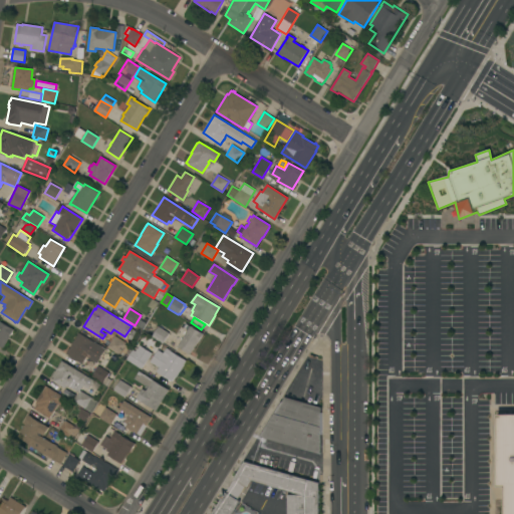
[(0,321),(10,327),(14,329),(2,348),(0,346),(0,321)]
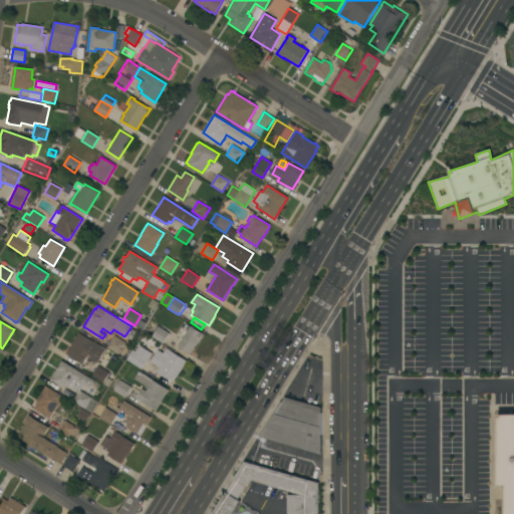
[(203,334),(190,355),(177,347),(181,340),(182,338),(176,334),(184,322),(203,334)]
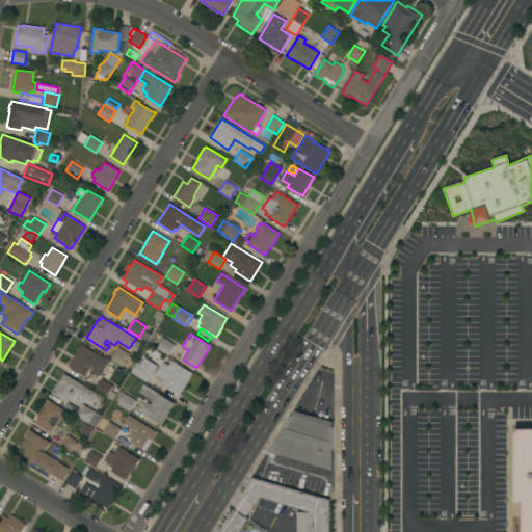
[(157,349),(164,338),(175,345),(168,355),(157,349)]
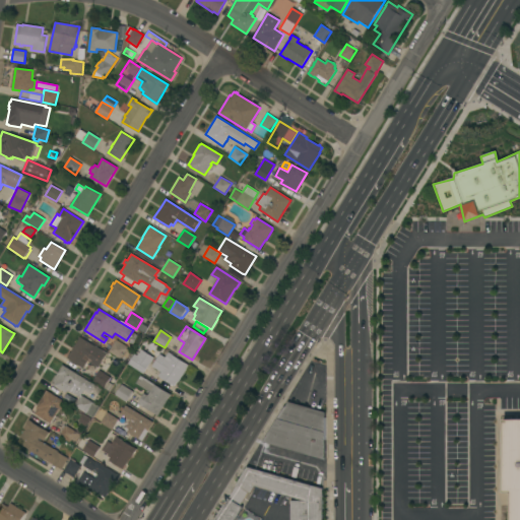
[(99,368),(88,362),(83,369),(80,368),(81,367),(67,358),(67,356),(67,355),(69,352),(70,352),(80,337),(95,346),(107,353),(99,368)]
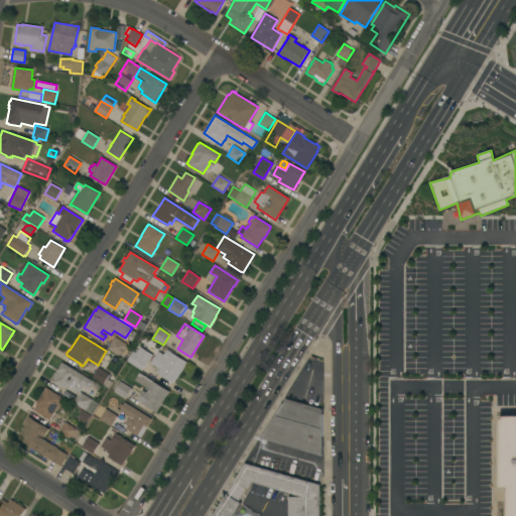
[(115,337),(126,345),(119,356),(108,349),(115,337)]
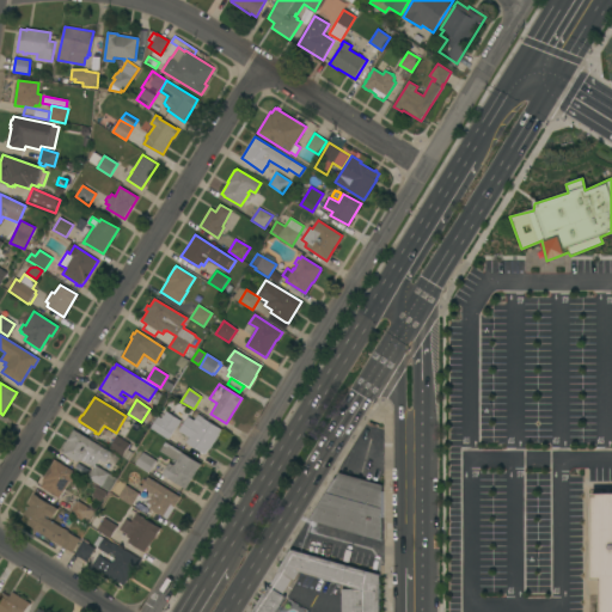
[(177,428),(176,428),(169,440),(151,428),(158,416),(161,418),(166,411),(181,421),(177,428)]
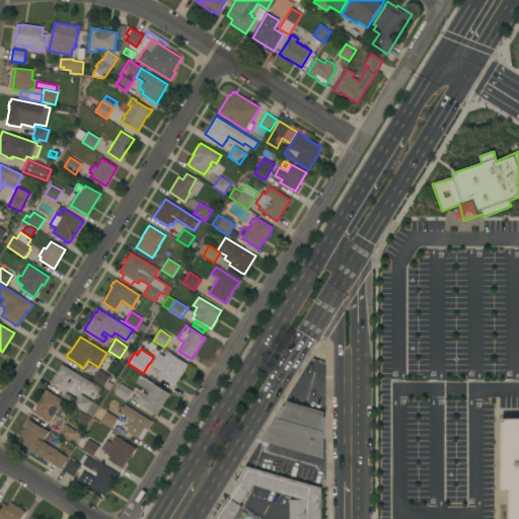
[(177,381),(176,381),(173,385),(158,375),(160,371),(152,365),(159,353),(165,357),(168,352),(189,365),(177,381)]
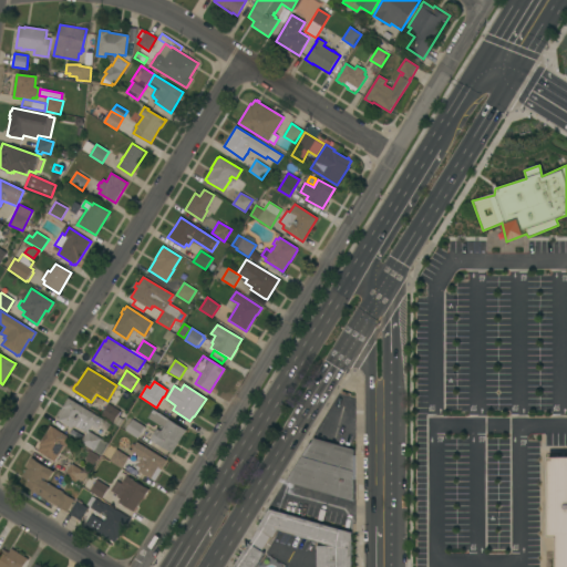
[(103,420),(98,429),(92,425),(88,431),(86,433),(78,428),(75,426),(74,428),(73,426),(72,429),(59,420),(57,419),(69,398),(103,420)]
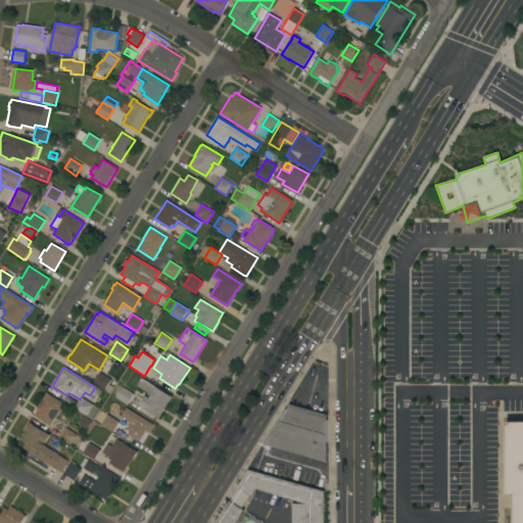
[(104,390),(94,383),(100,373),(111,379),(104,390)]
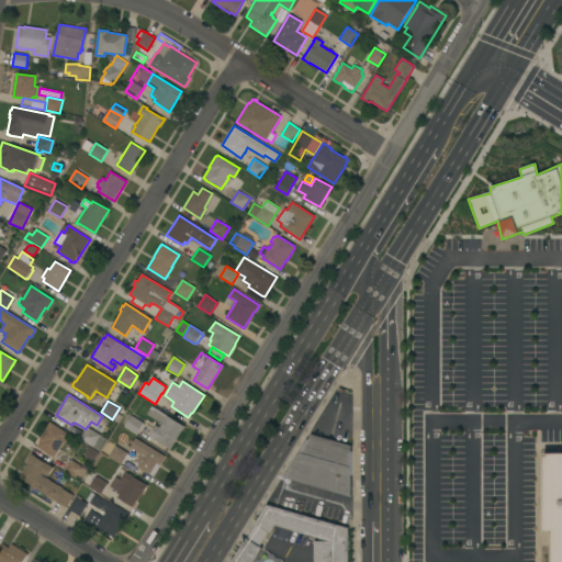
[(167,415),(161,424),(147,414),(152,406),(167,415)]
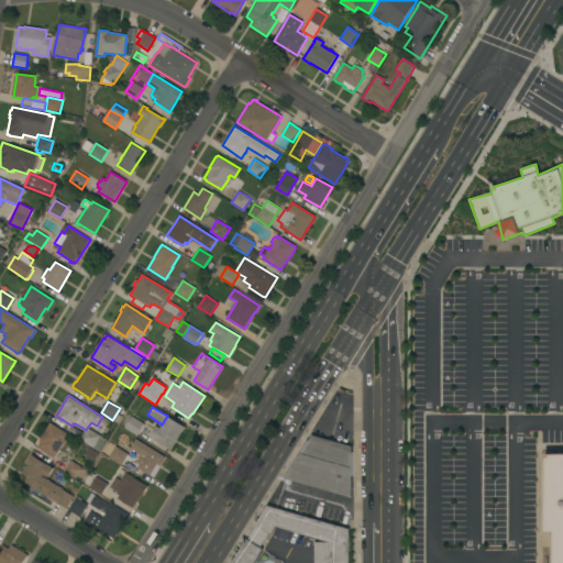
[(124,428),(131,416),(143,423),(136,435),(124,428)]
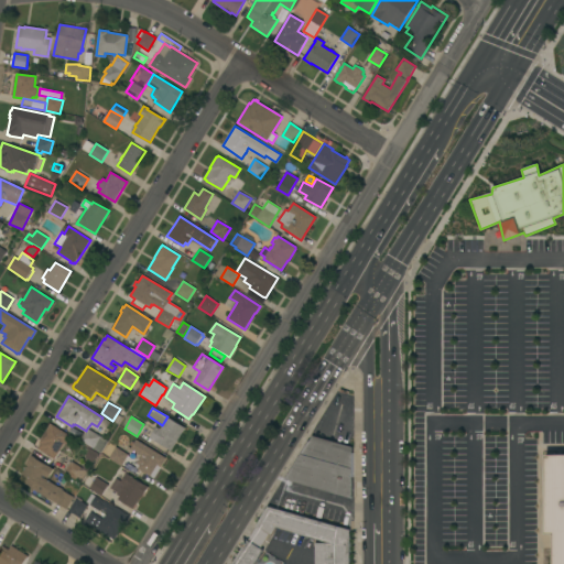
[(171,451),(153,440),(150,437),(156,426),(160,429),(160,427),(161,429),(167,418),(185,427),(171,451)]
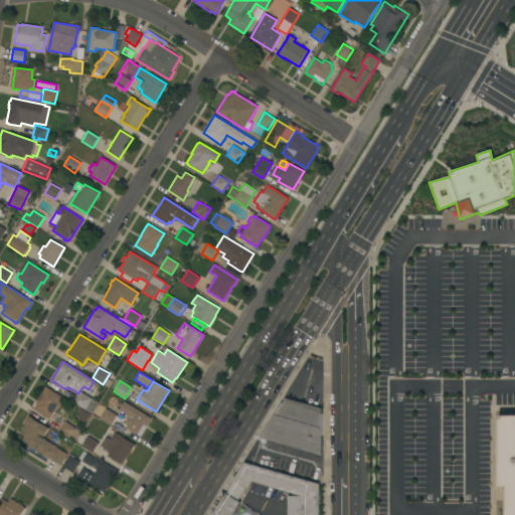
[(66,400),(62,406),(59,404),(49,419),(32,408),(46,386),(66,400)]
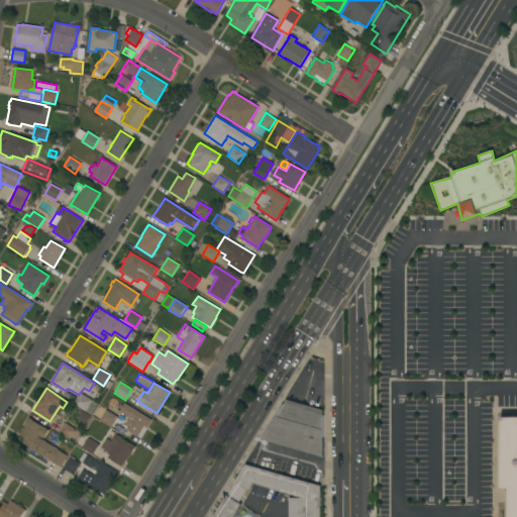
[(92,415),(74,404),(79,395),(80,393),(99,404),(92,415)]
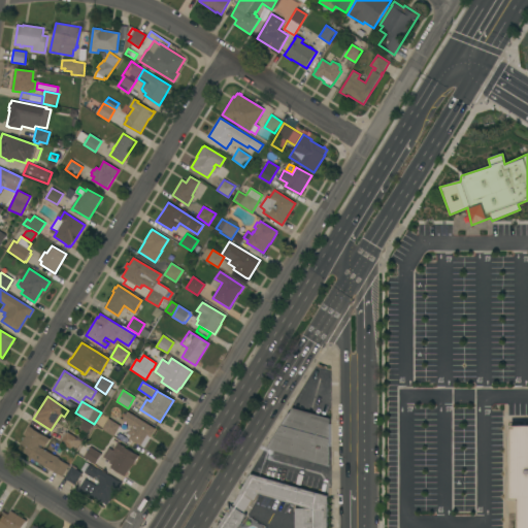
[(330,419),(330,466),(267,449),(293,407),(330,419)]
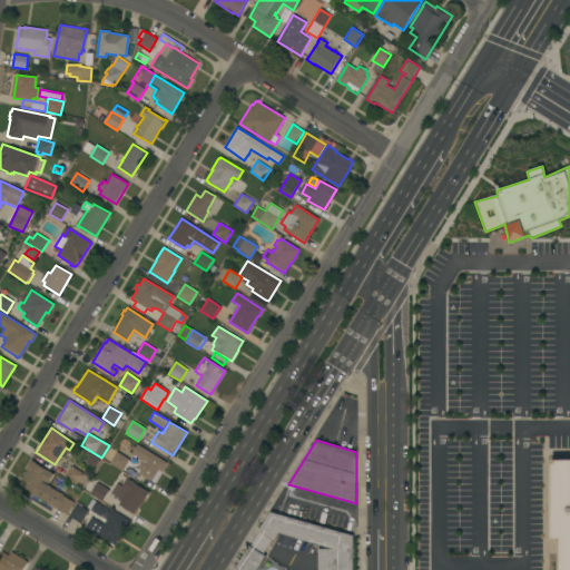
[(168,463),(156,483),(153,482),(139,474),(140,471),(138,469),(143,461),(141,460),(140,461),(138,460),(139,459),(131,454),(138,444),(168,463)]
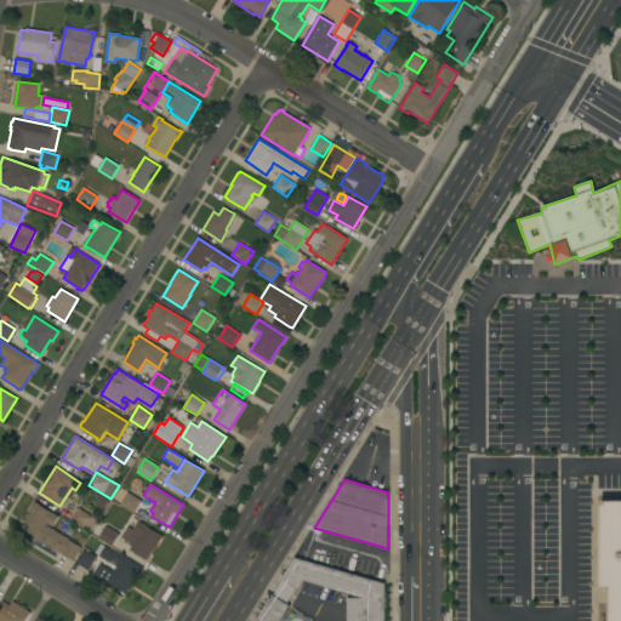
[(120,505),(127,493),(142,501),(134,513),(120,505)]
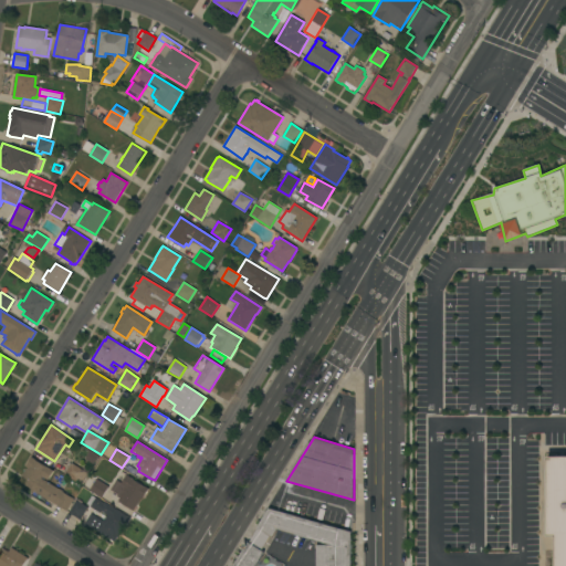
[(565,565),(556,565),(556,535),(549,535),(547,457),(565,456),(565,565)]
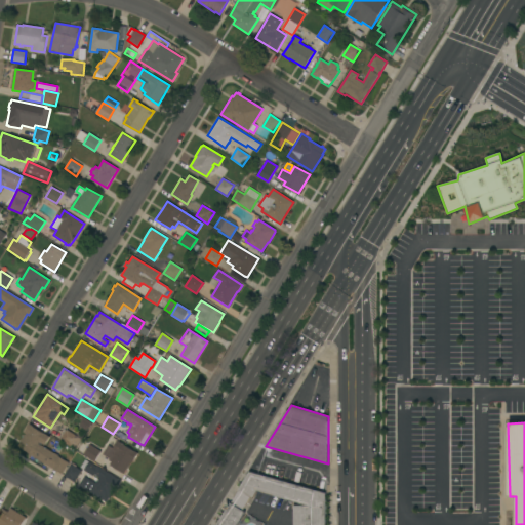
[(51,468),(51,469),(31,455),(31,454),(18,446),(22,440),(25,434),(26,435),(26,434),(24,433),(30,423),(33,426),(32,427),(43,434),(43,433),(50,437),(45,445),(40,442),(39,443),(58,456),(69,462),(62,474),(51,468)]
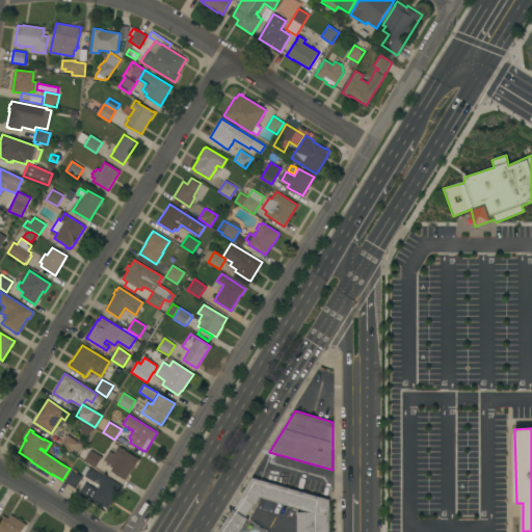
[(83,446),(76,457),(60,446),(68,434),(83,446)]
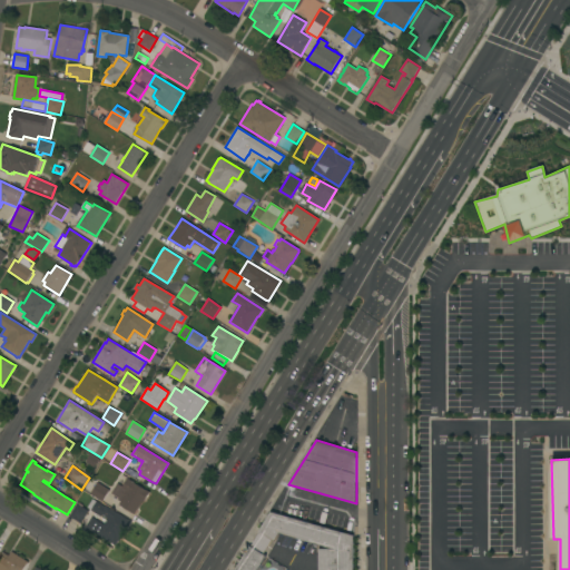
[(119,504),(120,502),(117,500),(118,498),(111,493),(117,483),(123,487),(128,478),(135,482),(134,483),(149,492),(144,501),(143,500),(134,513),(119,504)]
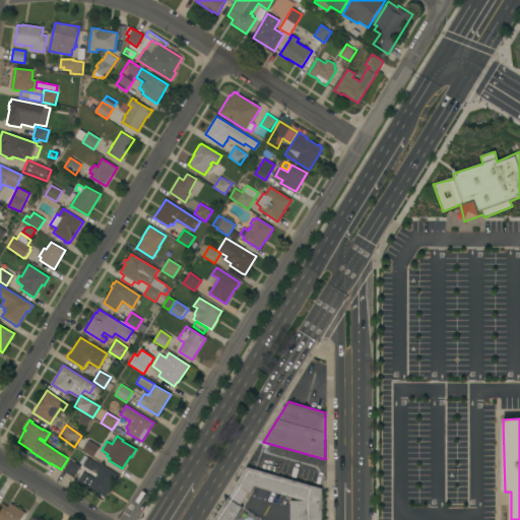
[(100,447),(93,457),(82,451),(89,440),(100,447)]
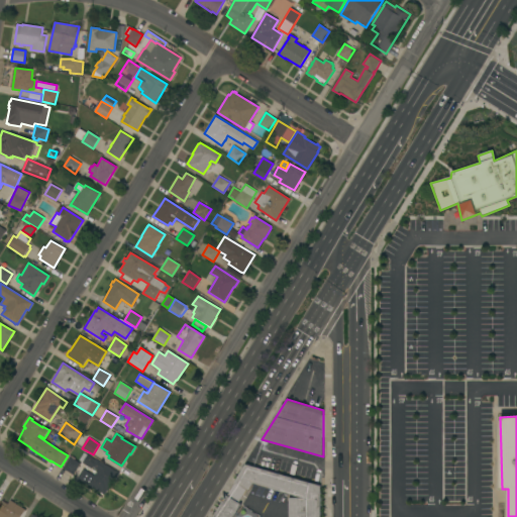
[(119,474),(108,491),(107,490),(105,495),(103,494),(103,495),(100,493),(101,492),(89,485),(92,480),(91,479),(93,477),(96,473),(82,463),(88,454),(95,459),(96,458),(119,474)]
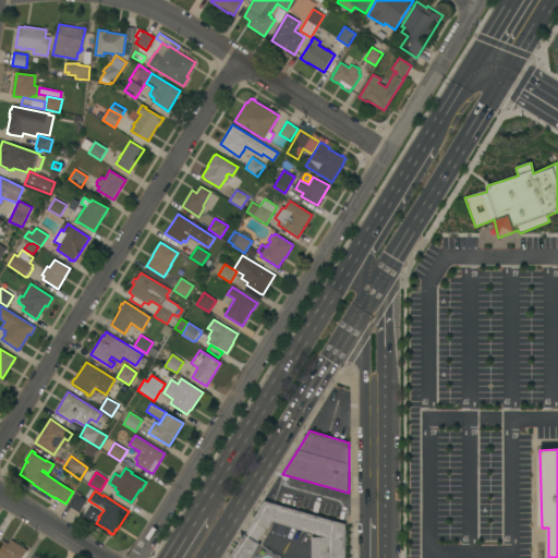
[(86,499),(80,512),(68,506),(75,493),(86,499)]
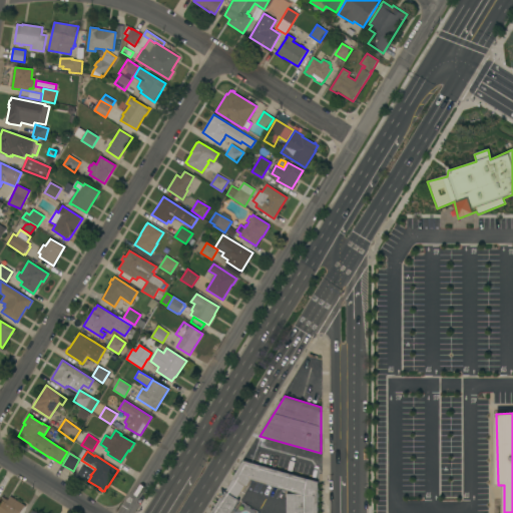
[(320,512),(288,512),(288,494),(300,494),(251,480),(247,487),(245,486),(237,499),(239,500),(230,512),(210,512),(224,491),(225,492),(233,479),(232,478),(243,460),(244,461),(319,482),(320,482),(320,512)]
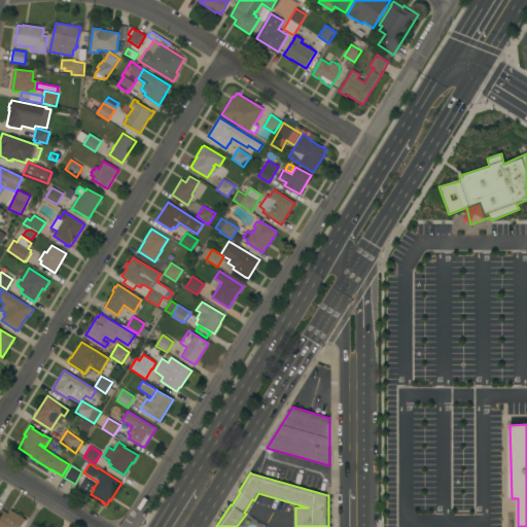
[(0,526),(0,514),(2,511),(8,515),(10,511),(26,520),(22,526),(0,526)]
